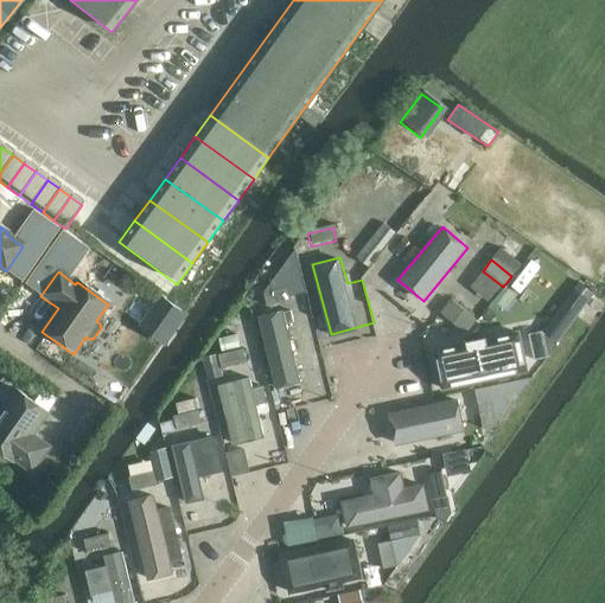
[(291,303),(287,289),(262,295),(266,309),(291,303)]
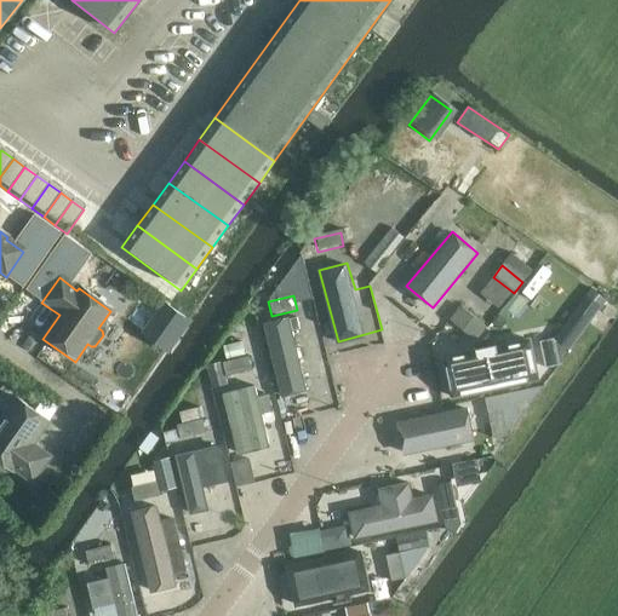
[(476,340),(487,326),(461,305),(450,318),(476,340)]
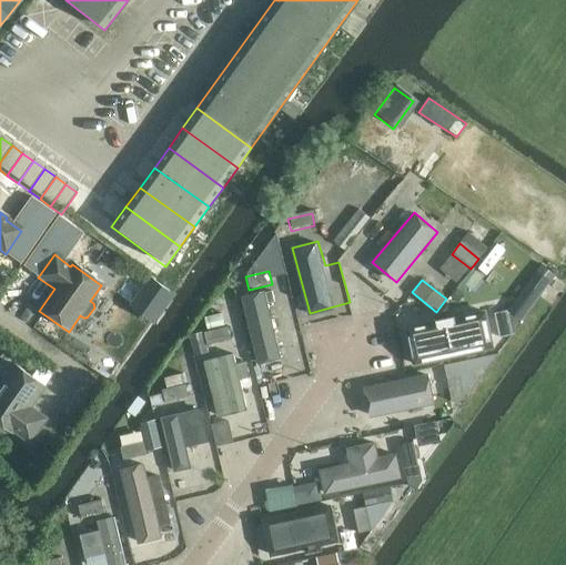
[(256,365),(281,360),(266,291),(242,295),(256,365)]
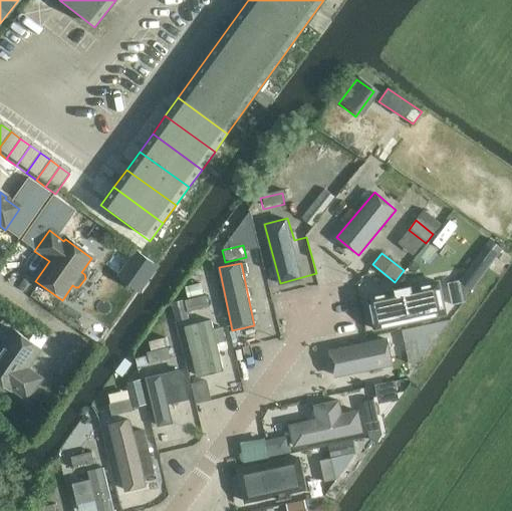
[(139,264),(121,289),(135,298),(152,273),(139,264)]
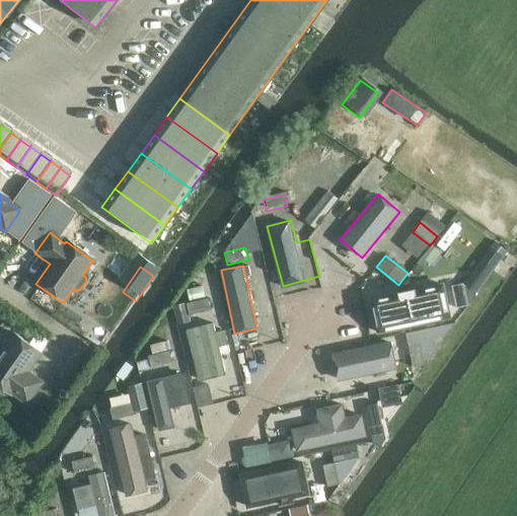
[(466,307),(461,286),(449,288),(454,310),(466,307)]
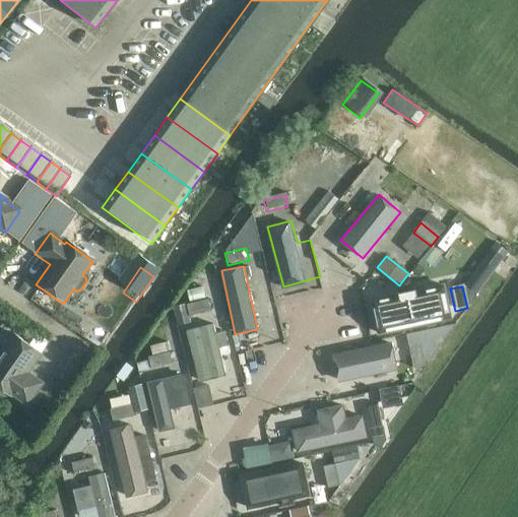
[(209,313),(207,301),(186,306),(185,307),(188,318),(209,313)]
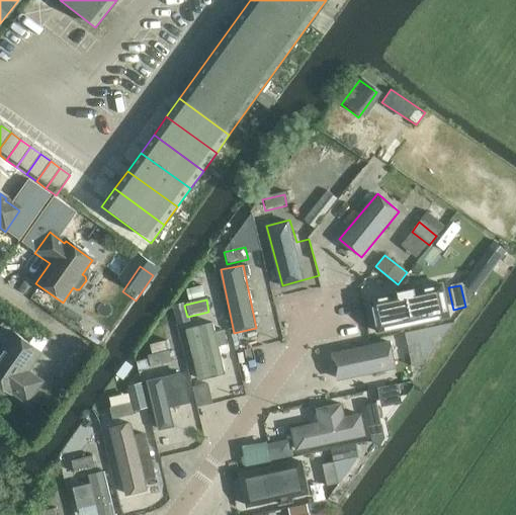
[(226,347),(219,321),(186,330),(199,379),(227,372),(220,349),(226,347)]
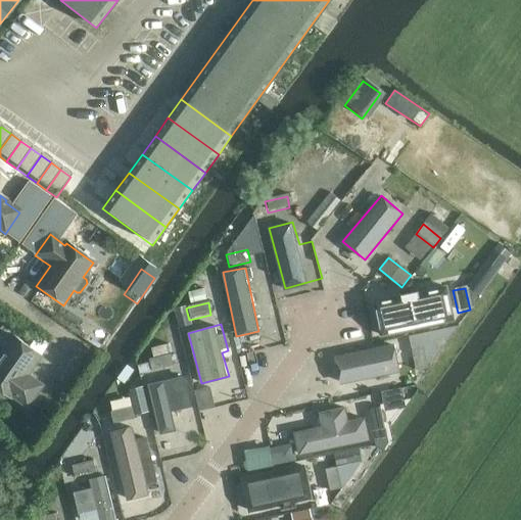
[(26,377),(29,373),(40,357),(12,338),(2,352),(0,350),(0,393),(9,400),(11,398),(27,409),(41,387),(26,377)]
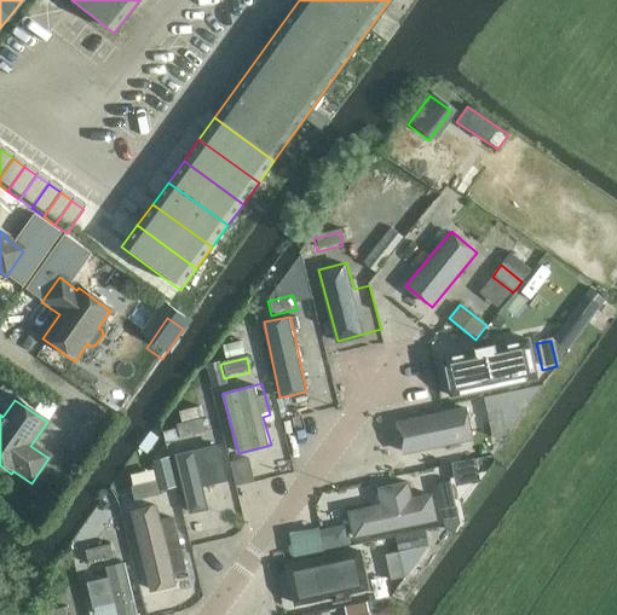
[(465,405),(397,422),(405,454),(473,437),(465,405)]
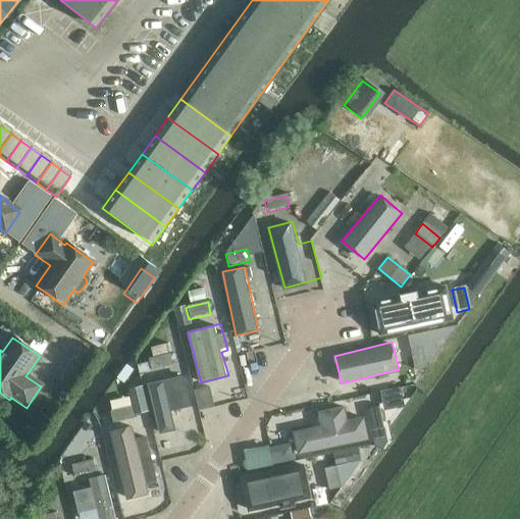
[(425,369),(421,347),(409,350),(413,371),(425,369)]
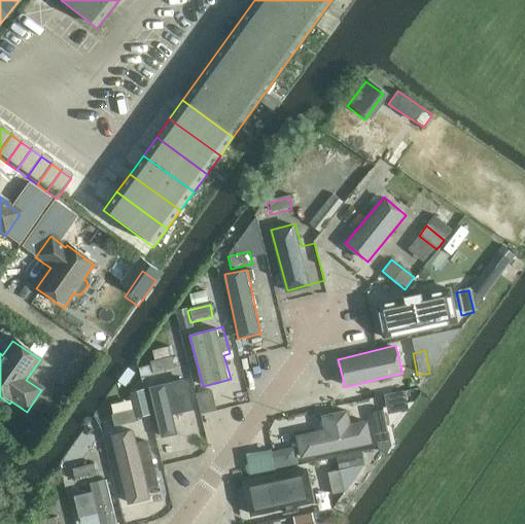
[(174,371),(171,358),(149,363),(148,363),(149,364),(151,376),(174,371)]
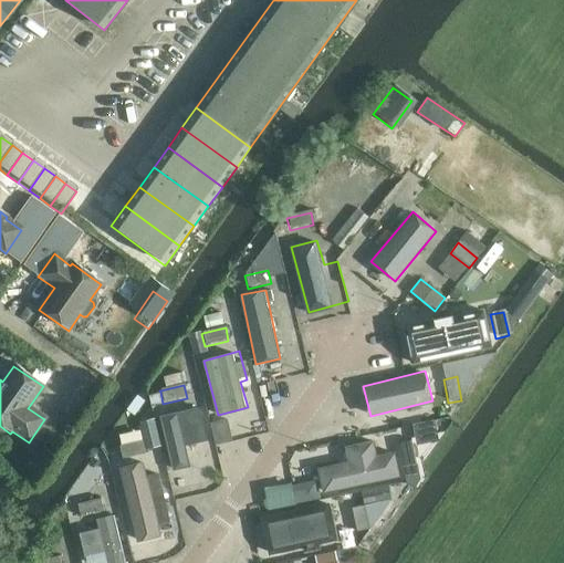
[(187,445),(209,439),(201,406),(142,420),(148,449),(164,445),(170,470),(191,465),(187,445)]
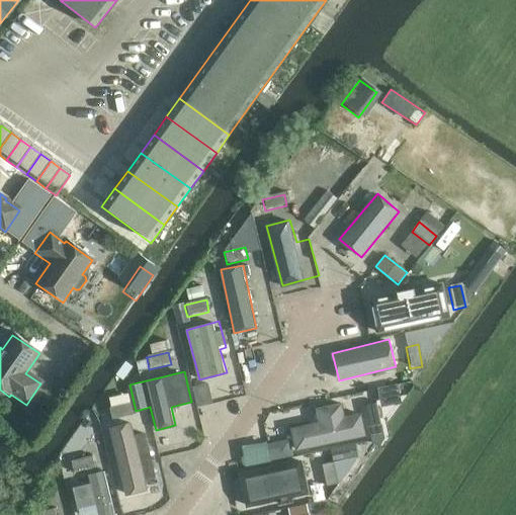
[(196,406),(212,404),(210,383),(194,385),(196,406)]
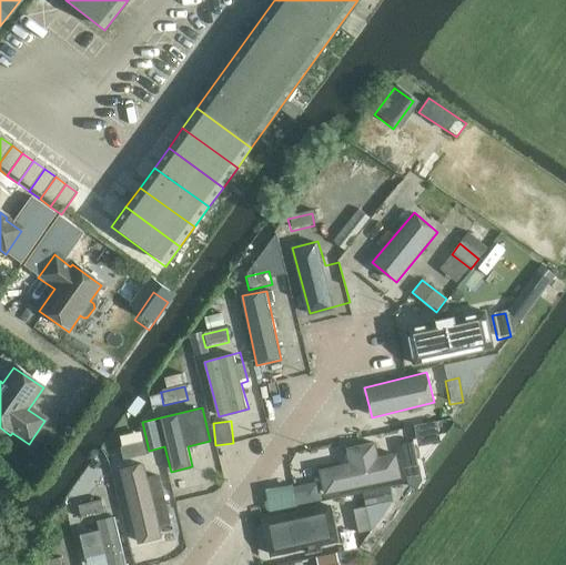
[(417,425),(418,443),(440,442),(437,423),(417,425)]
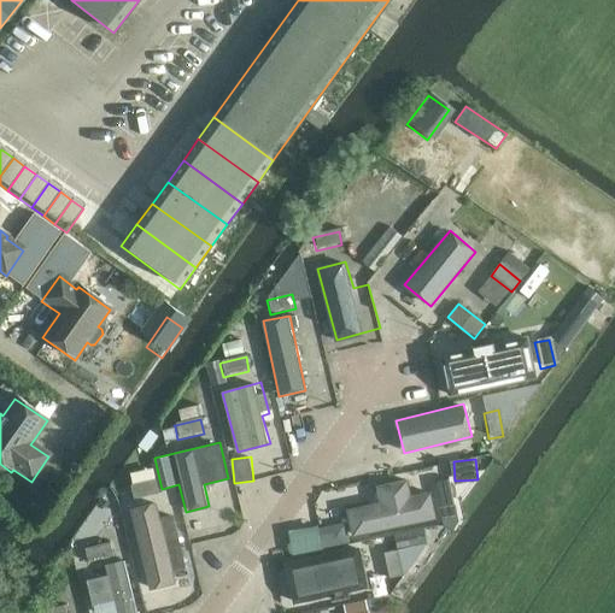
[(351,534),(437,522),(433,491),(411,494),(410,479),(378,484),(380,504),(349,507),(351,534)]
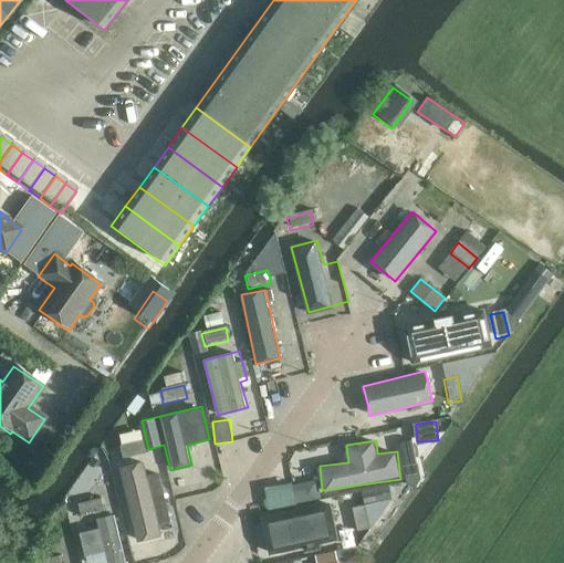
[(145,456),(142,442),(118,448),(118,449),(121,461),(145,456)]
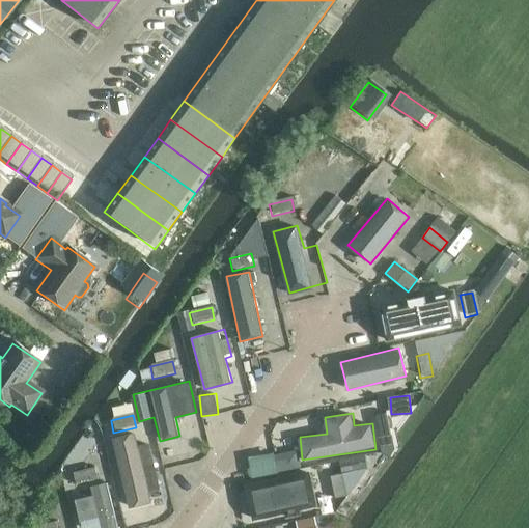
[(389,437),(385,415),(372,417),(377,440),(389,437)]
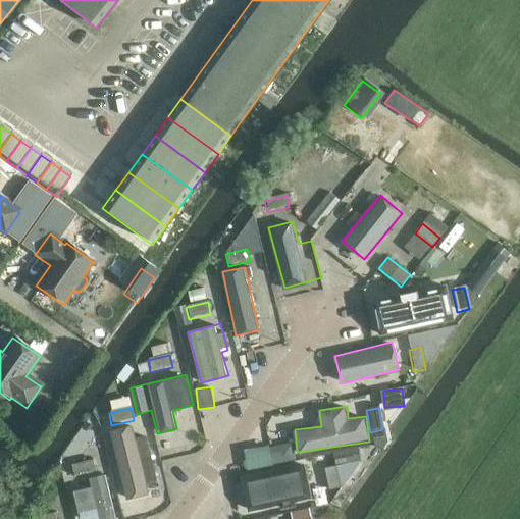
[(160,491),(149,435),(136,437),(134,425),(111,429),(125,499),(160,491)]
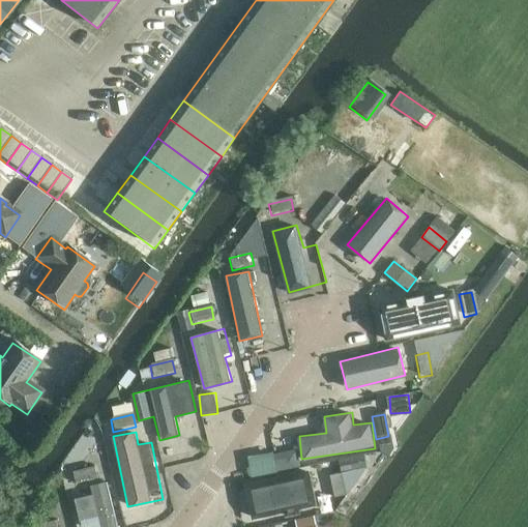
[(253,477),(302,466),(297,446),(248,459),(253,477)]
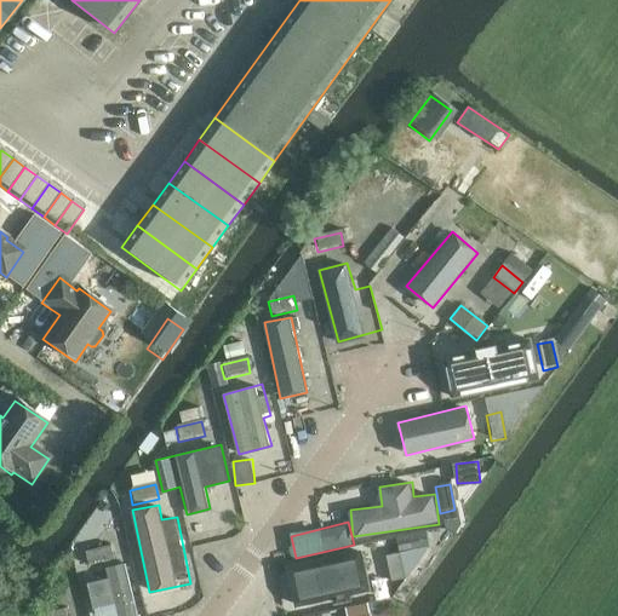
[(113,562),(109,547),(84,554),(87,568),(113,562)]
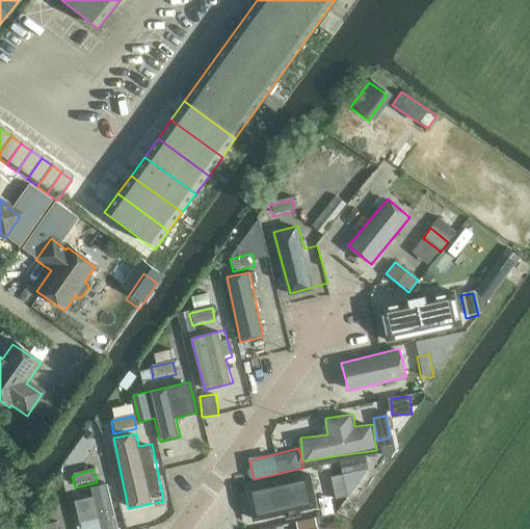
[(308,475),(240,485),(245,526),(306,517),(303,506),(312,505),(308,475)]
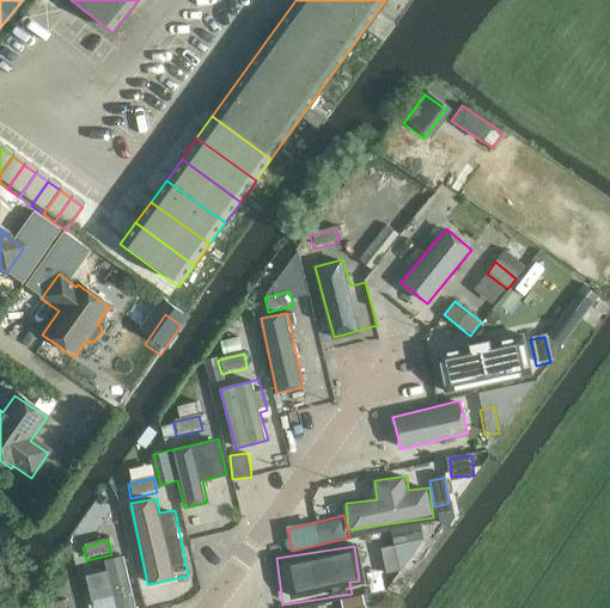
[(398,573),(392,547),(379,551),(384,577),(398,573)]
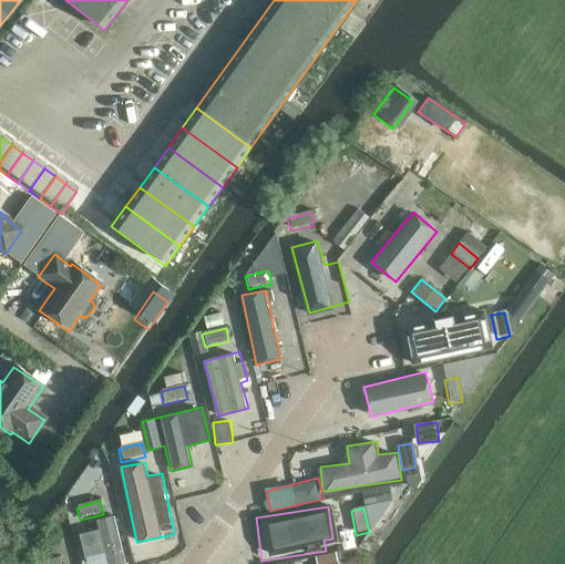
[(100,527),(80,532),(85,557),(106,553),(109,563),(125,563),(115,515),(98,519),(100,527)]
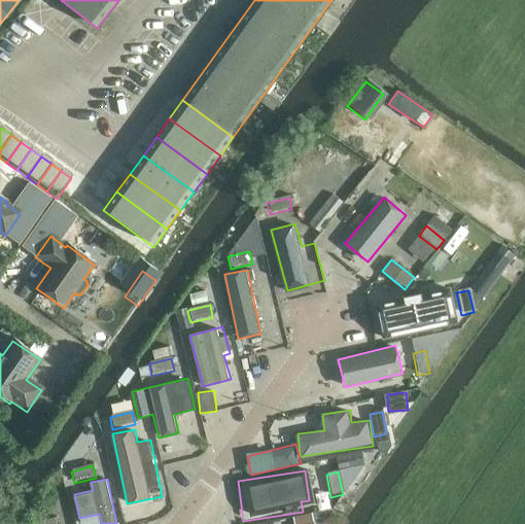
[(315,523),(313,513),(293,517),(294,523),(315,523)]
